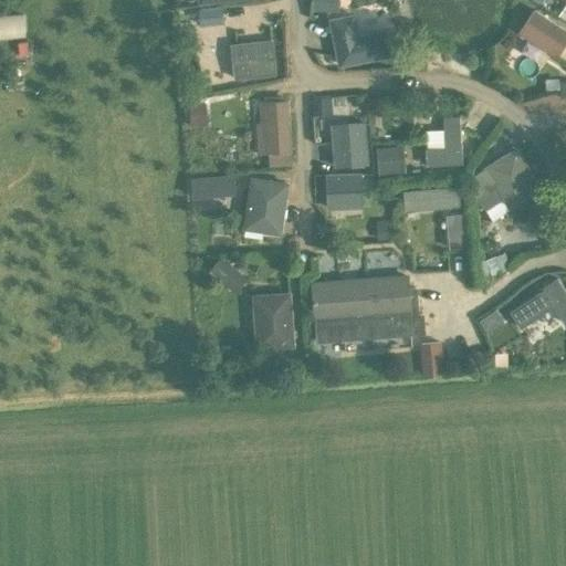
[(315,0),(315,8),(344,10),(344,0),(315,0)]
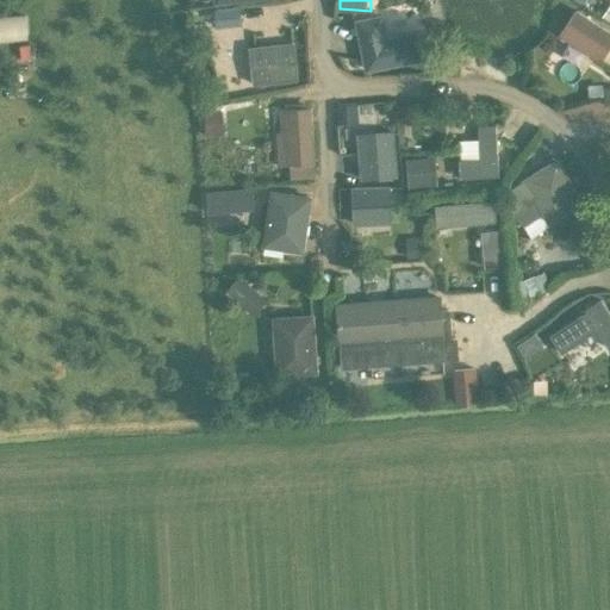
[(599,61),(609,44),(609,30),(574,7),(558,33),(599,61)]
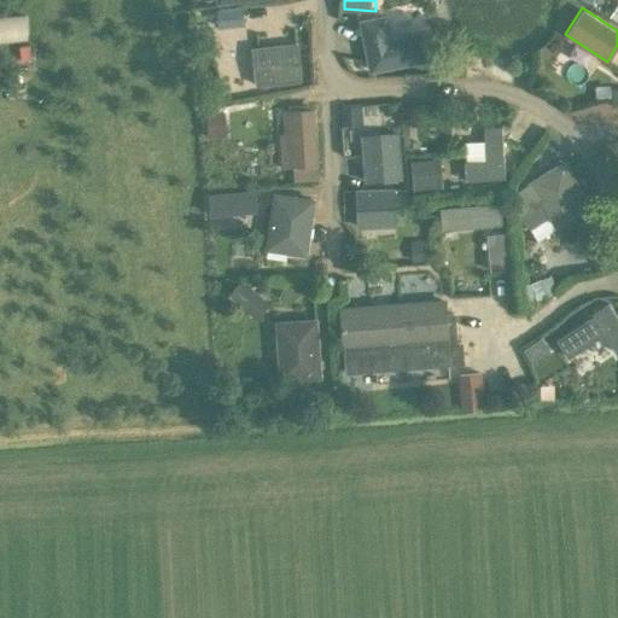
[(249,23),(248,11),(222,13),(223,25),(249,23)]
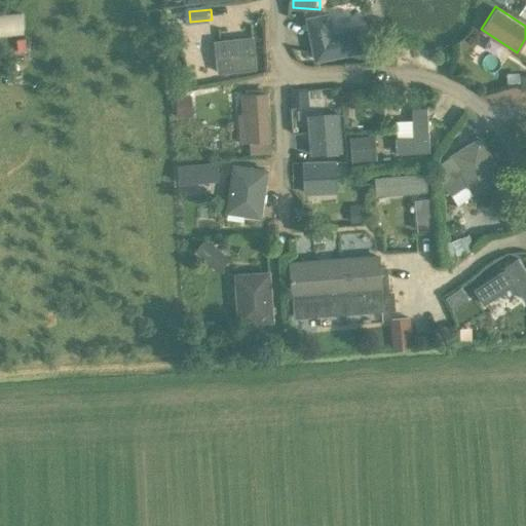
[(21,11),(0,13),(0,32),(23,30),(21,11)]
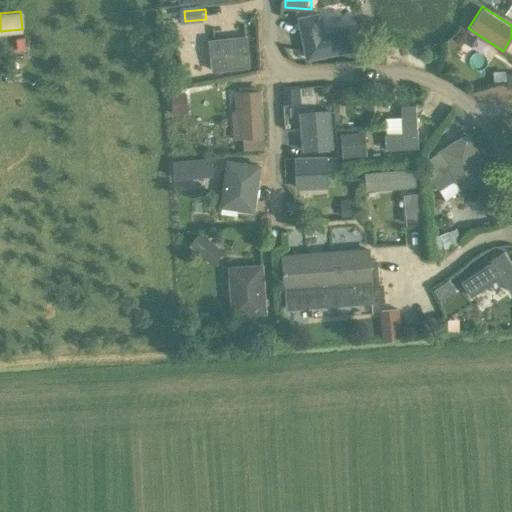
[(325,31),(320,11),(296,16),(306,60),(354,49),(349,26),(325,31)]
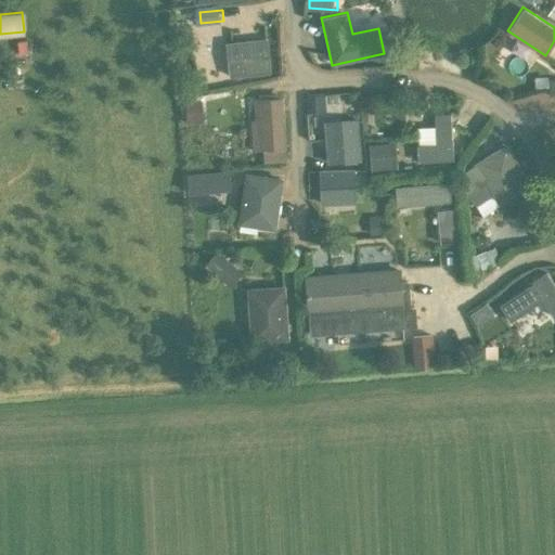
[(270,72),(267,38),(226,41),(228,76),(270,72)]
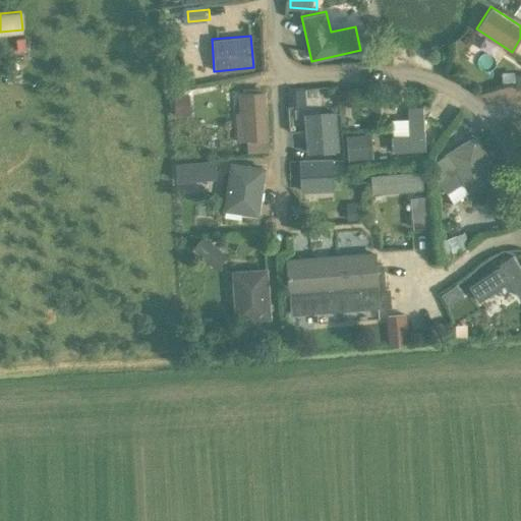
[(184,75),(171,77),(171,88),(185,85),(184,75)]
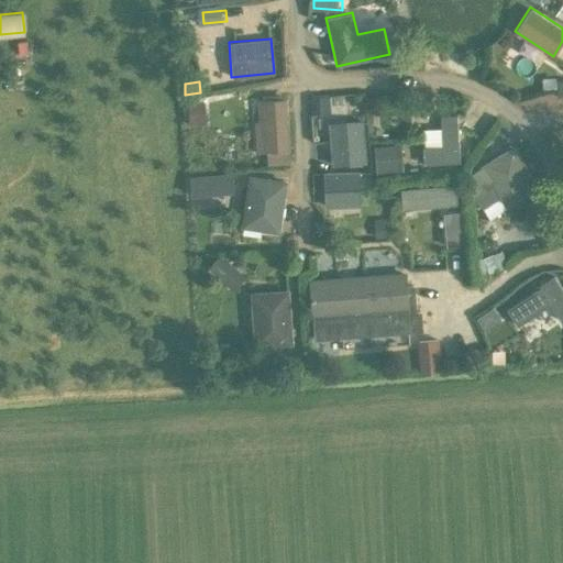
[(315,113),(331,113),(330,95),(313,95),(315,113)]
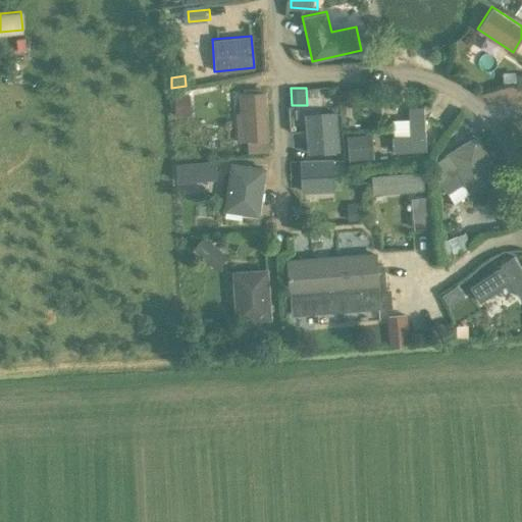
[(249,142),(268,140),(269,140),(267,92),(239,94),(239,113),(240,121),(241,142),(249,142)]
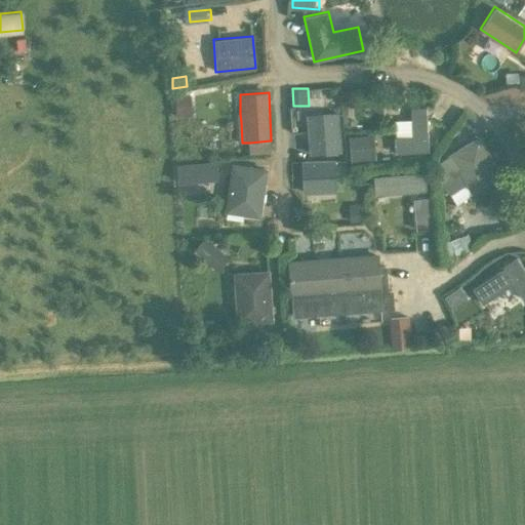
[(179,94),(180,114),(195,113),(195,93),(179,94)]
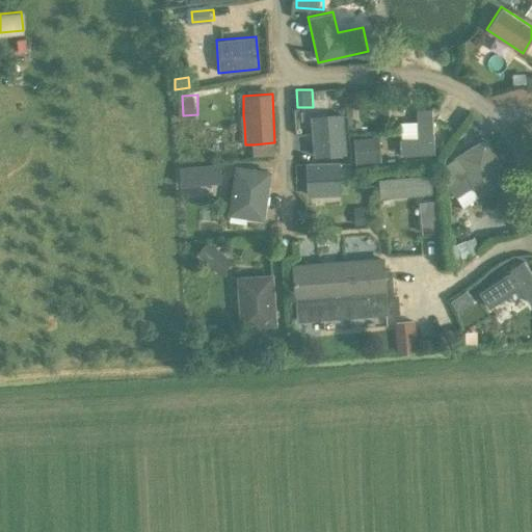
[(418,136),(399,138),(400,155),(434,153),(431,108),(416,109),(418,136)]
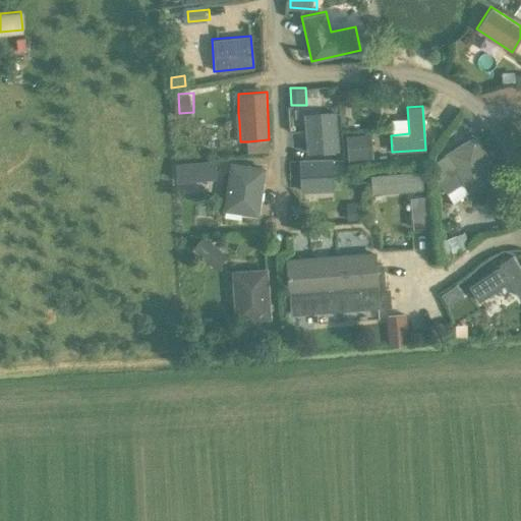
[(306,153),(340,150),(336,111),(303,113),(306,153)]
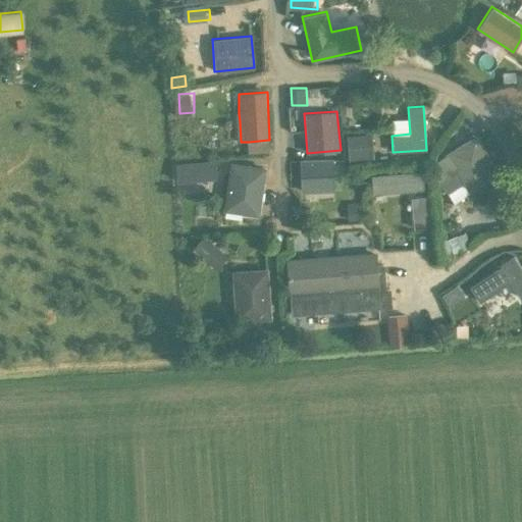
[(469,192),(500,172),(476,134),(445,153),(447,155),(435,161),(438,183),(439,183),(448,192),(463,183),(469,192)]
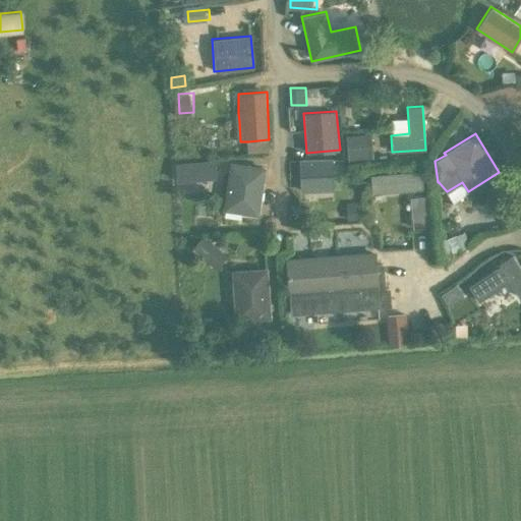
[(299,158),(300,191),(334,190),(334,158),(299,158)]
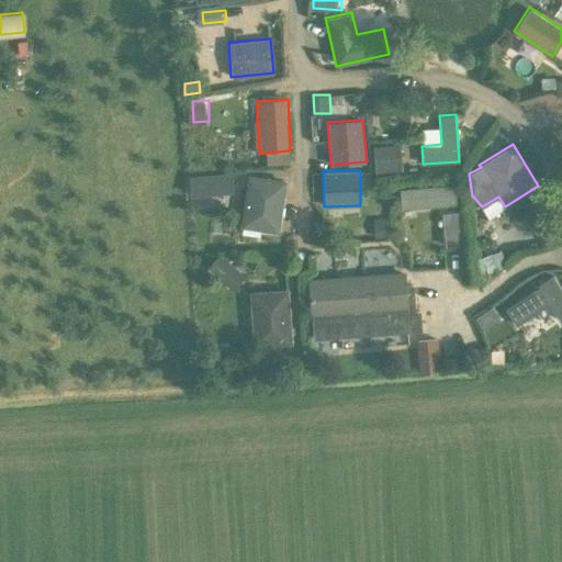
[(248,173),(240,226),(280,232),(288,179),(248,173)]
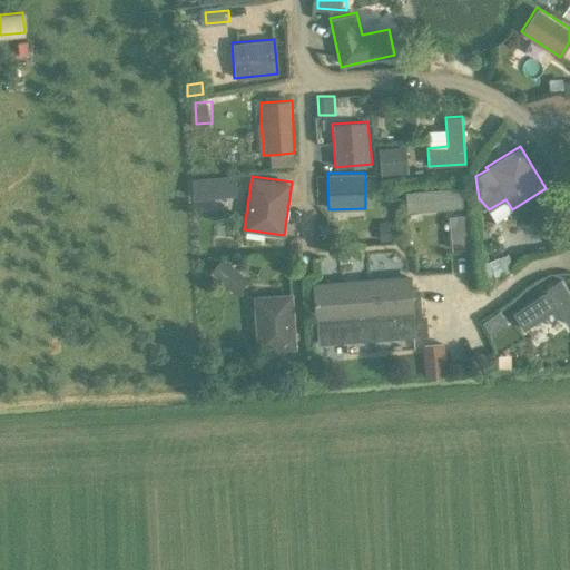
[(214,197),(213,178),(195,179),(196,198),(214,197)]
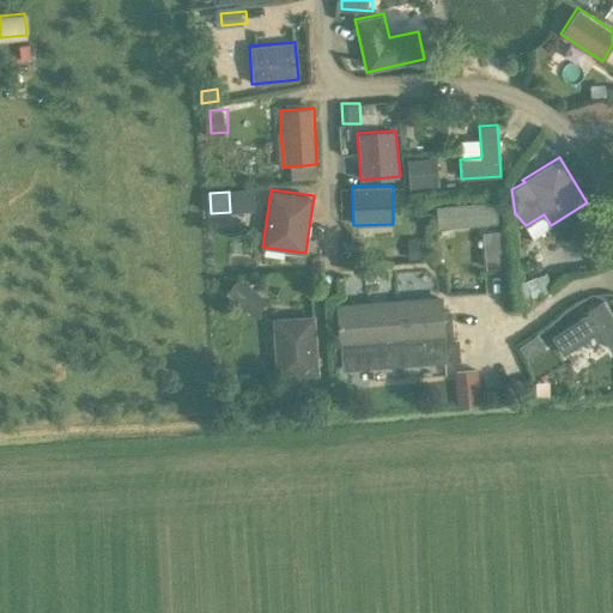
[(479,242),(497,242),(497,199),(439,202),(441,218),(479,218),(479,242)]
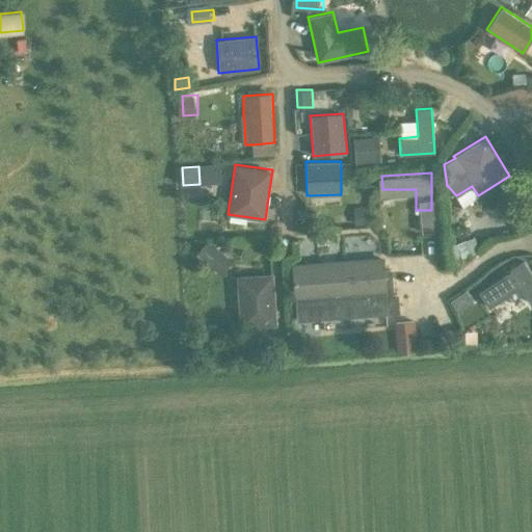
[(354,208),(355,225),(370,224),(369,207),(354,208)]
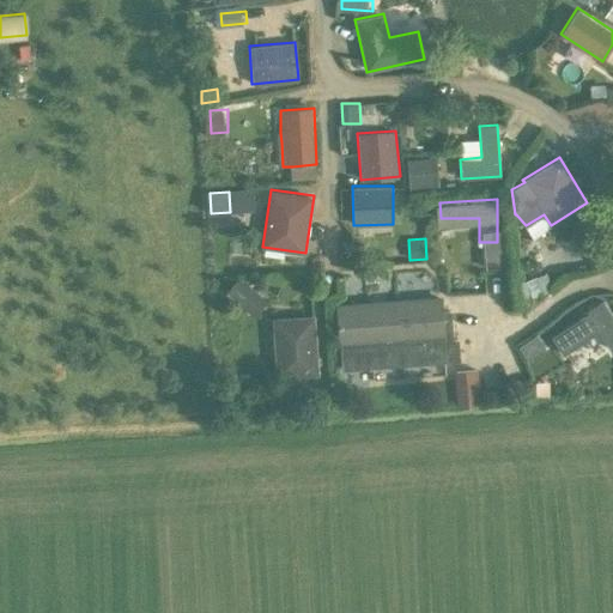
[(507,267),(505,254),(486,256),(487,268),(507,267)]
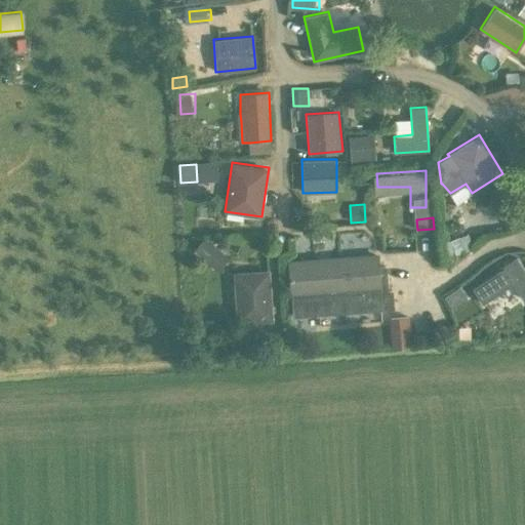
[(470,232),(448,240),(454,256),(476,248),(470,232)]
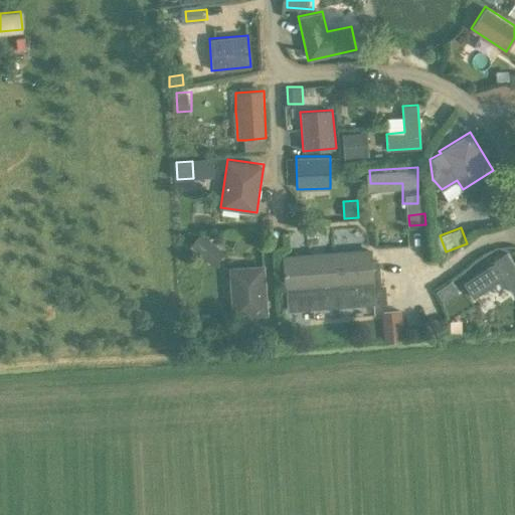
[(208,232),(196,241),(215,265),(227,255),(208,232)]
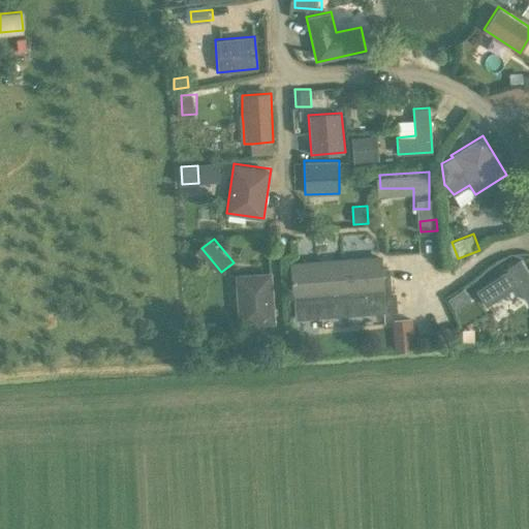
[(383,255),(351,257),(291,262),(296,319),(386,313),(383,255)]
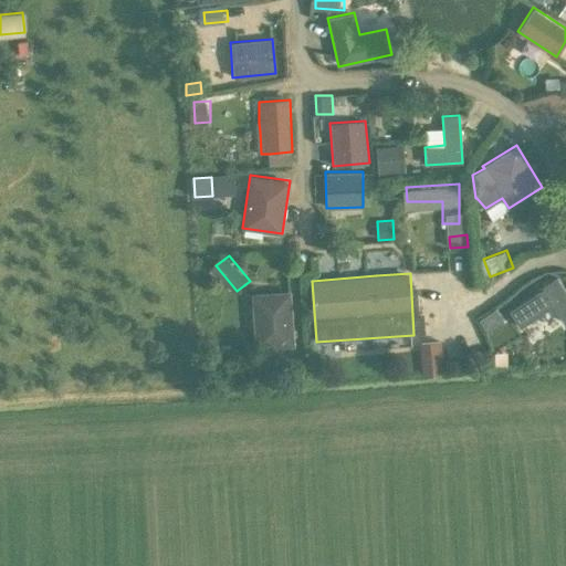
[(295,345),(291,290),(251,293),(255,348),(295,345)]
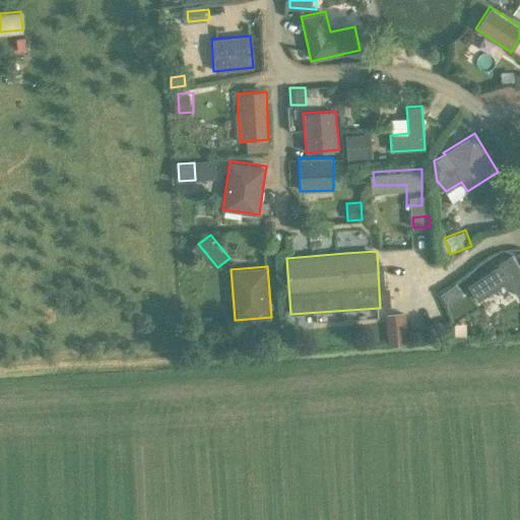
[(502,301),(451,300),(450,319),(502,319),(502,301)]
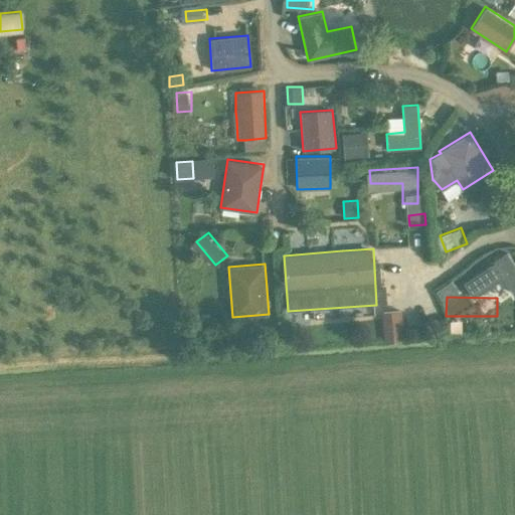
[(400,309),(381,311),(384,341),(403,339),(400,309)]
